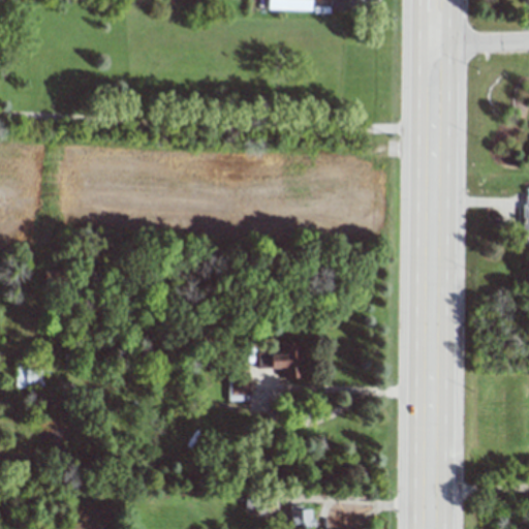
[(267,0),(267,9),(310,10),(310,0),(267,0)]
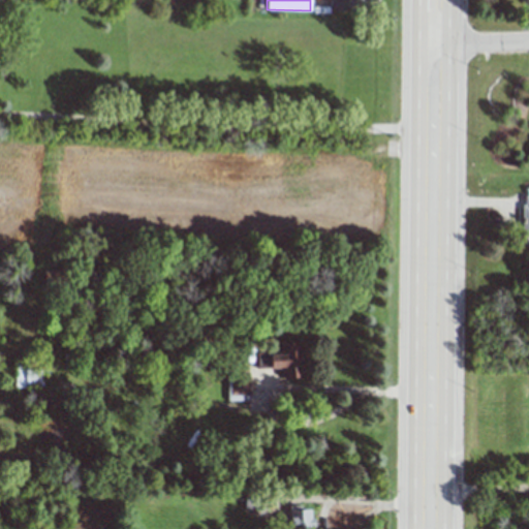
[(332,0),(332,9),(347,9),(346,0),(332,0)]
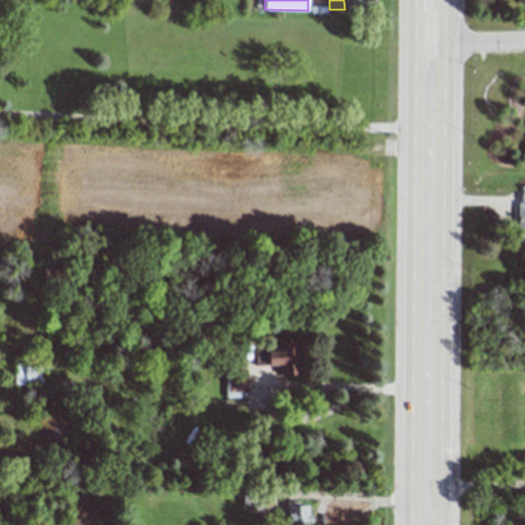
[(299,375),(300,341),(278,341),(278,349),(268,349),(268,365),(279,365),(278,375),(299,375)]
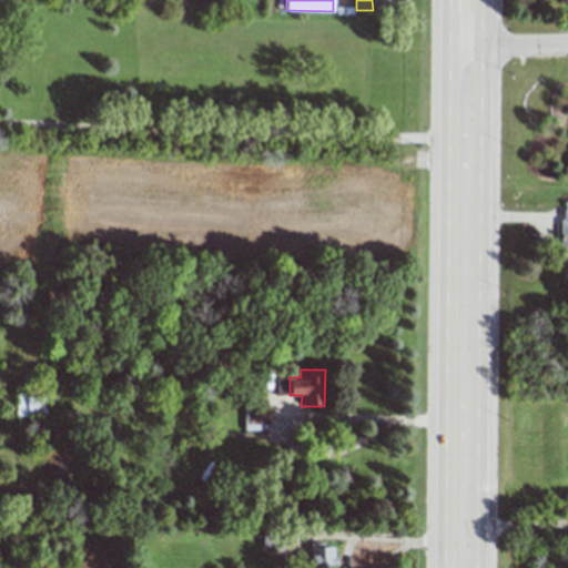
[(267,429),(266,401),(244,401),(244,430),(267,429)]
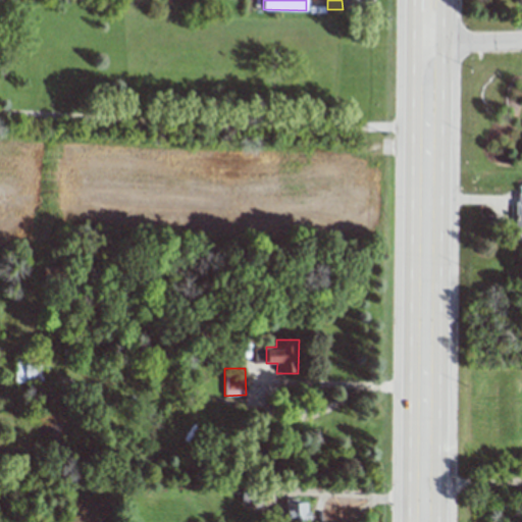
[(241,504),(259,504),(259,487),(241,487),(241,504)]
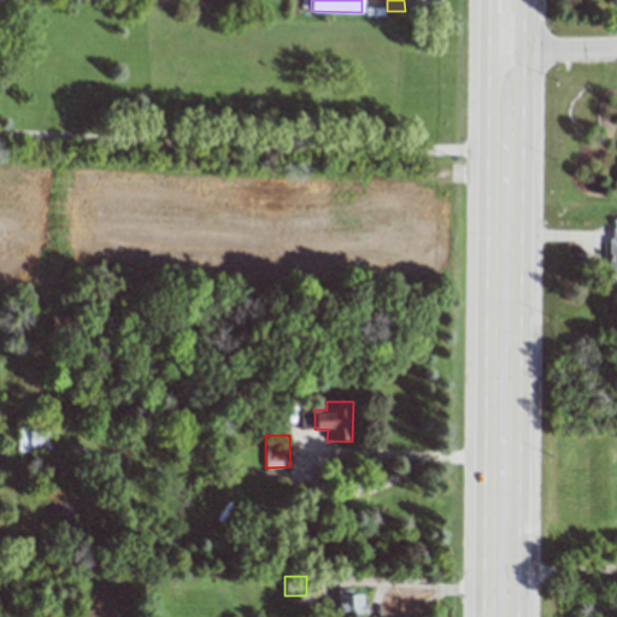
[(363,616),(364,594),(351,594),(351,589),(338,589),(336,616),(363,616)]
